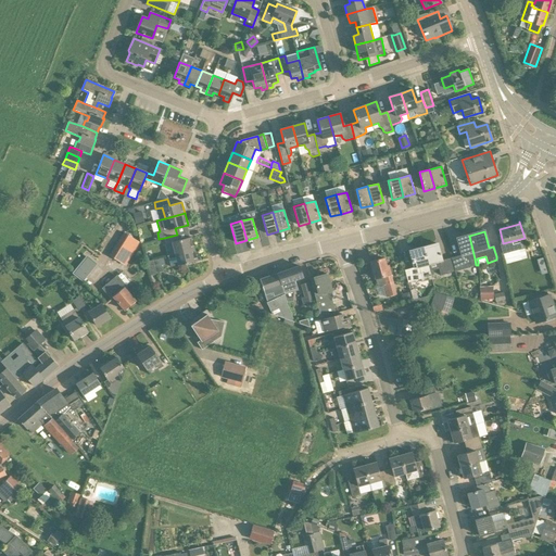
[(179,241),(177,235),(164,238),(165,244),(172,243),(175,254),(194,249),(191,238),(179,241)]
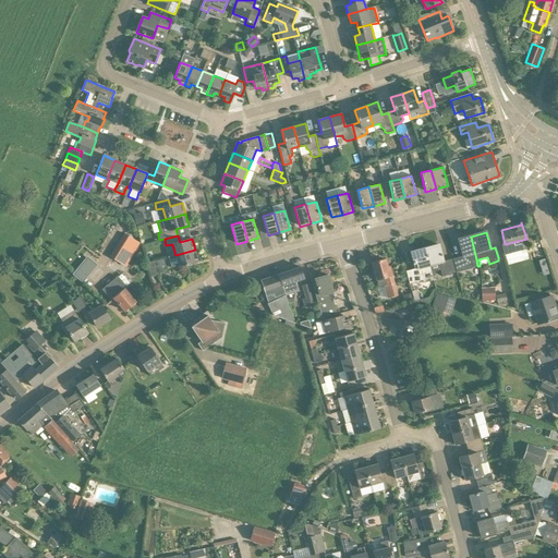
[(457,273),(477,266),(476,259),(471,237),(458,240),(463,256),(452,258),(456,273),(457,273)]
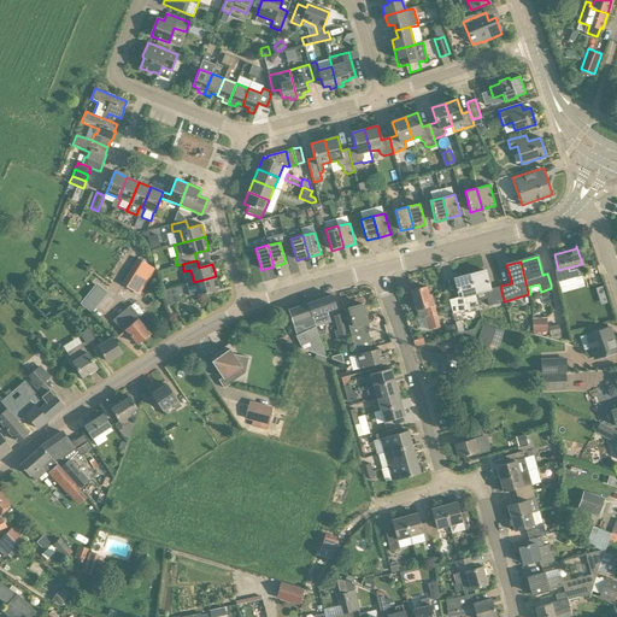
[(122,282),(137,292),(147,277),(131,268),(122,282)]
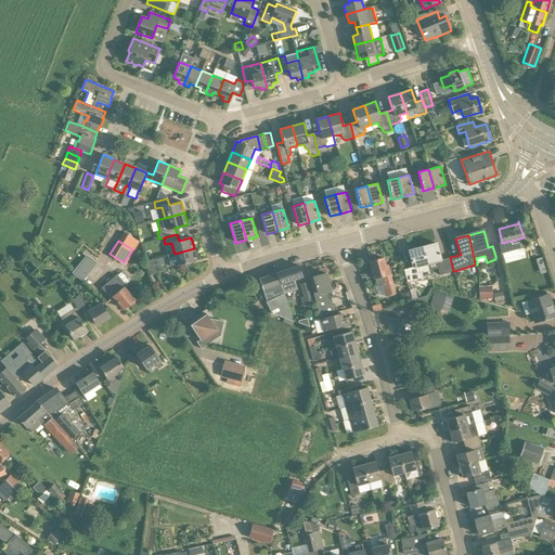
[(440,259),(436,244),(422,247),(428,271),(438,269),(439,274),(450,272),(449,272),(453,271),(450,257),(440,259)]
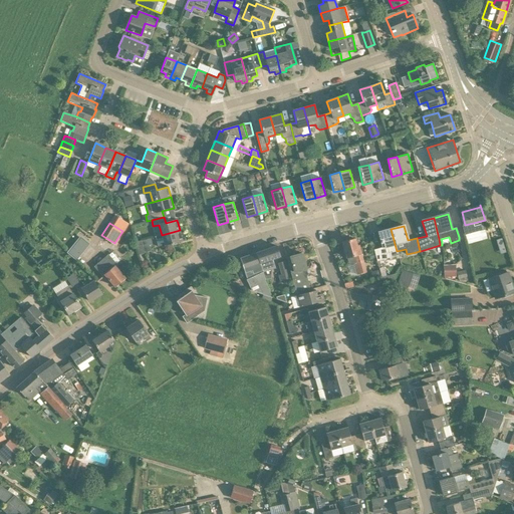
[(398,259),(397,251),(391,229),(378,233),(382,247),(373,250),(376,261),(391,258),(391,261),(398,259)]
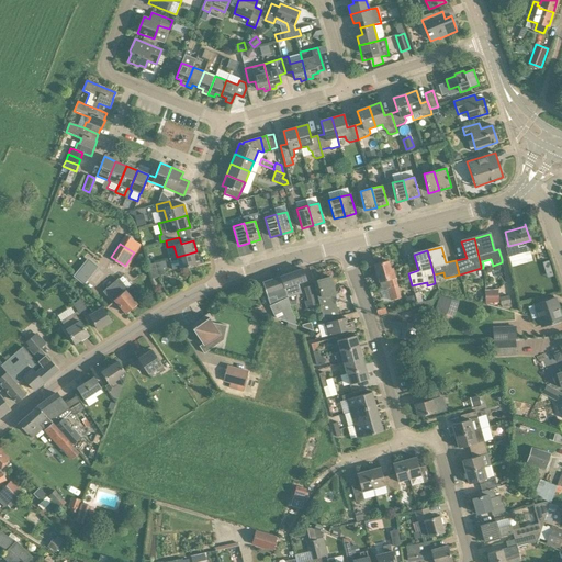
[(180,269),(200,263),(197,251),(177,257),(180,269)]
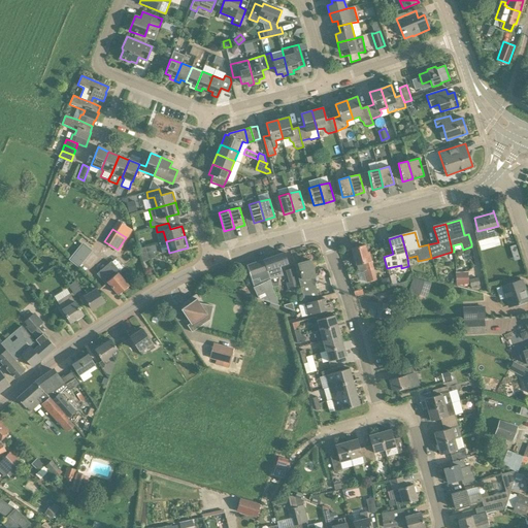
[(77,267),(91,250),(84,244),(70,261),(77,267)]
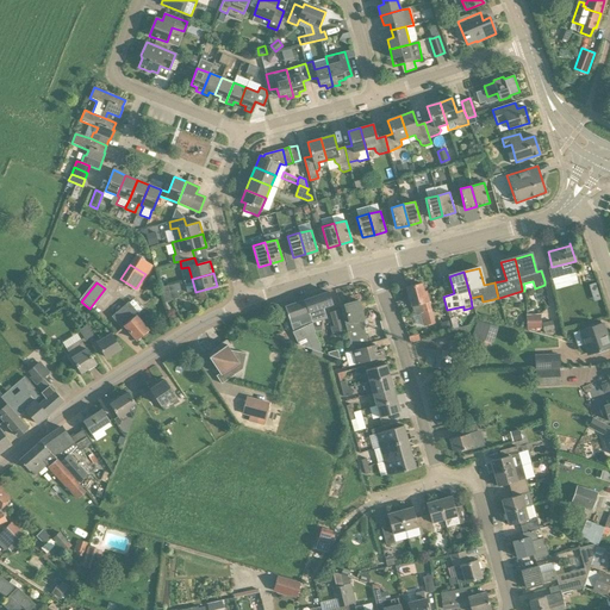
[(423,292),(421,284),(406,287),(411,306),(412,306),(415,315),(421,313),(424,325),(435,323),(429,303),(429,302),(427,291),(423,292)]
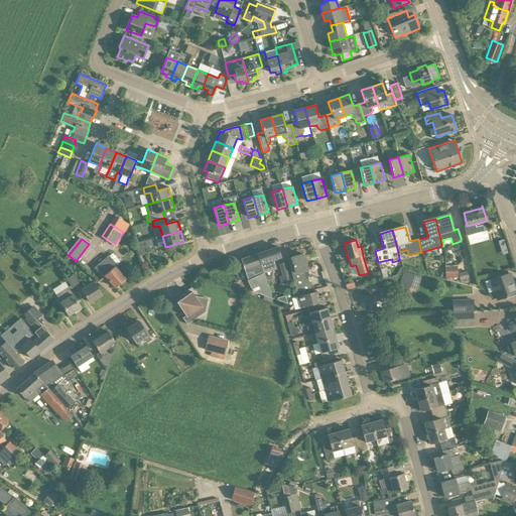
[(139,256),(145,254),(141,242),(136,243),(139,256)]
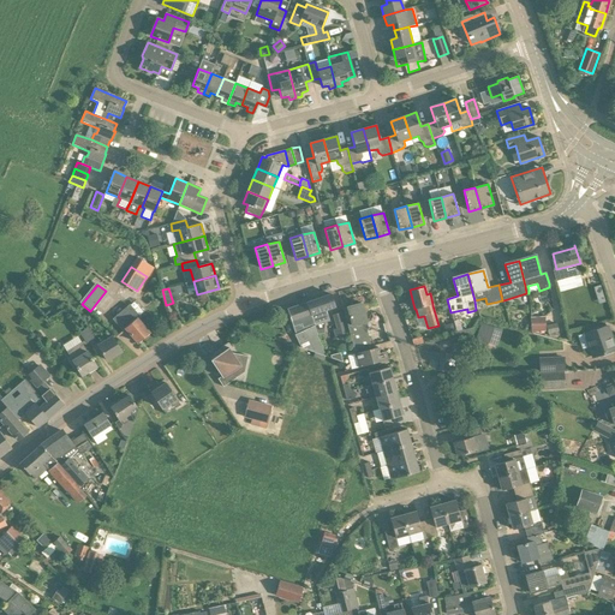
[(314,326),(330,321),(327,311),(336,308),(332,294),(306,303),(314,326)]
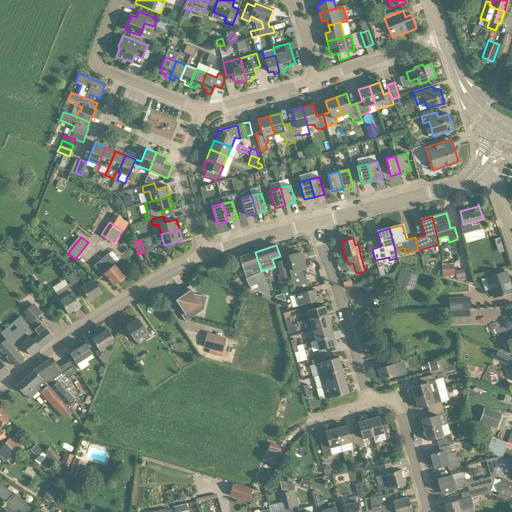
[(271,297),(264,279),(264,278),(261,271),(255,252),(239,258),(244,272),(246,278),(245,279),(249,286),(253,283),(254,286),(257,284),(262,294),(271,297)]
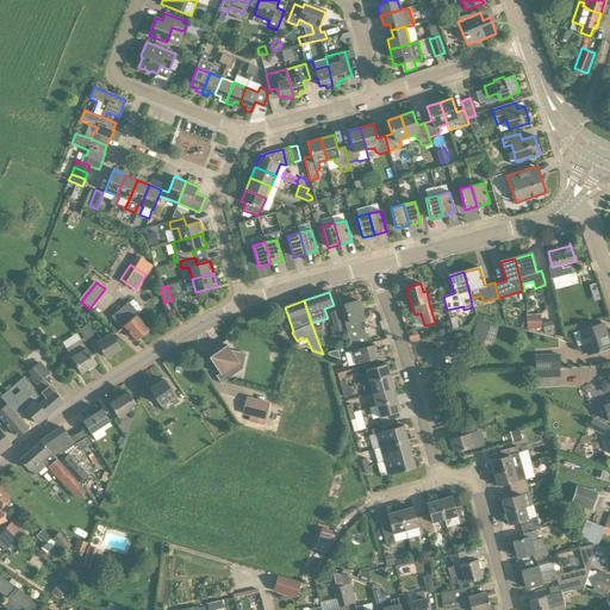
[(137,337),(150,327),(139,313),(129,302),(111,315),(122,328),(125,325),(137,337)]
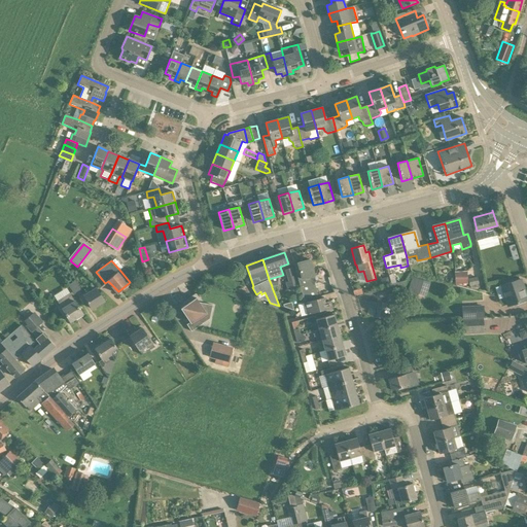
[(310,284),(309,277),(314,276),(309,260),(294,265),(294,268),(300,285),(304,301),(318,296),(314,283),(310,284)]
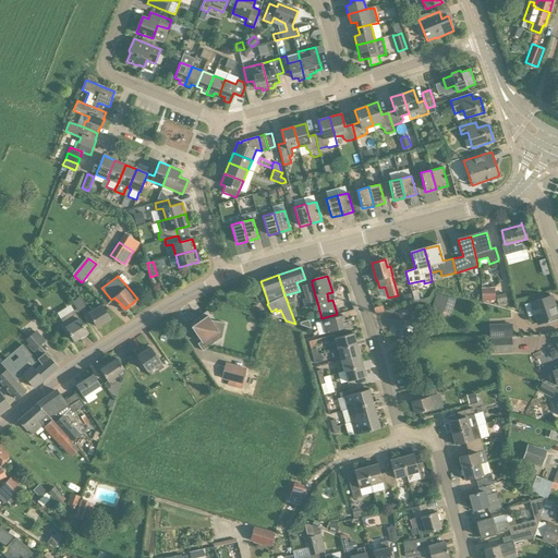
[(304,305),(317,302),(312,283),(302,286),(305,299),(303,299),(304,305)]
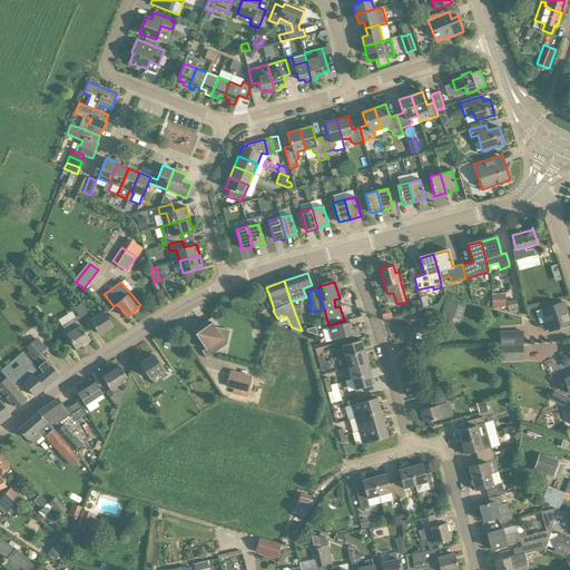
[(493,308),(507,307),(505,293),(492,294),(493,308)]
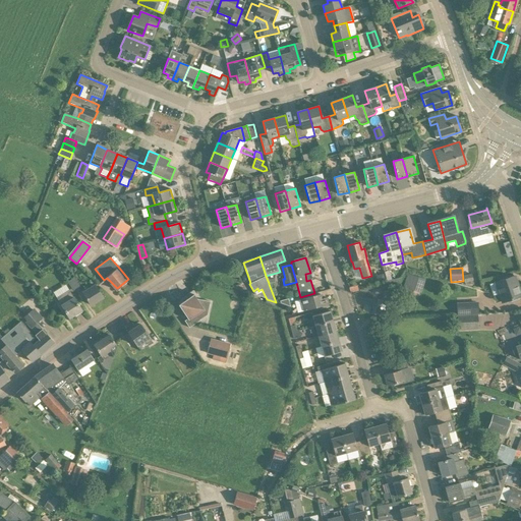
[(472,273),(463,275),(464,282),(473,281),(472,273)]
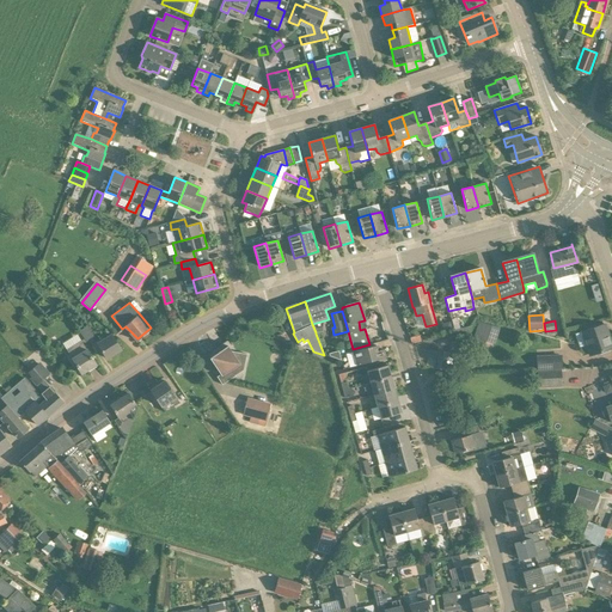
[(493,325),(478,322),(473,337),(488,341),(493,325)]
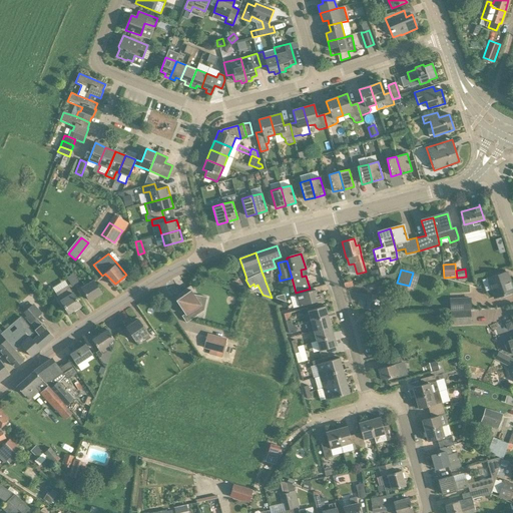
[(488,279),(488,280),(492,290),(495,299),(503,296),(504,298),(511,295),(511,293),(512,292),(512,290),(507,273),(492,278),(488,279)]
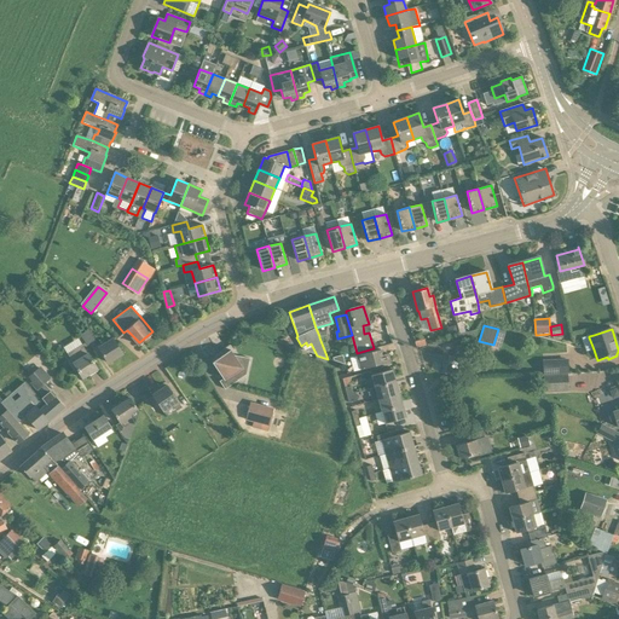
[(87,347),(96,341),(88,330),(80,335),(87,347)]
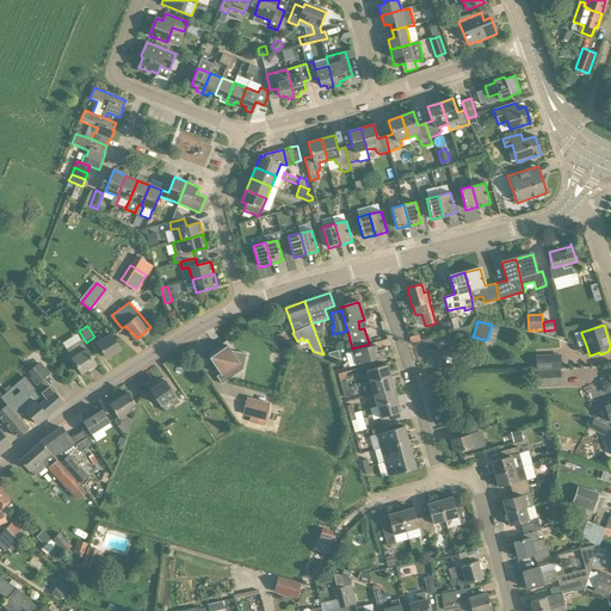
[(121,350),(111,334),(104,338),(103,337),(96,341),(97,343),(106,358),(121,350)]
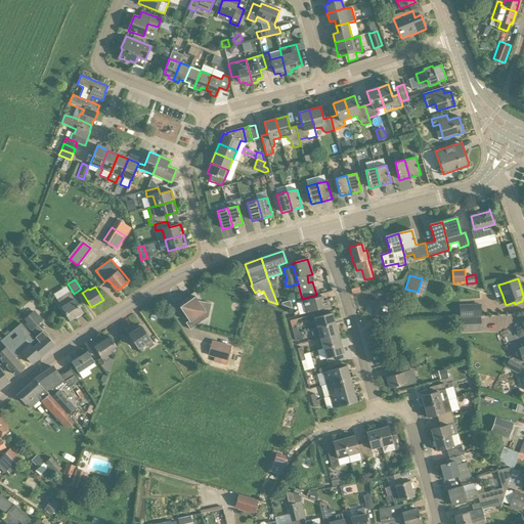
[(82,312),(74,299),(70,292),(56,300),(61,307),(70,320),(82,312)]
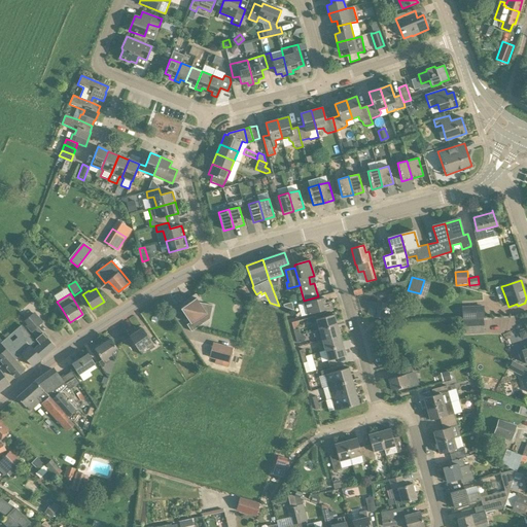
[(325,303),(323,297),(304,303),(307,315),(331,308),(329,301),(325,303)]
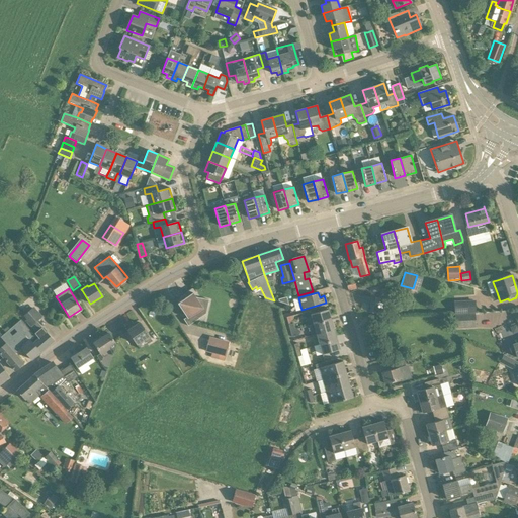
[(188,326),(199,319),(203,316),(207,299),(195,297),(193,293),(177,304),(186,317),(183,319),(188,326)]
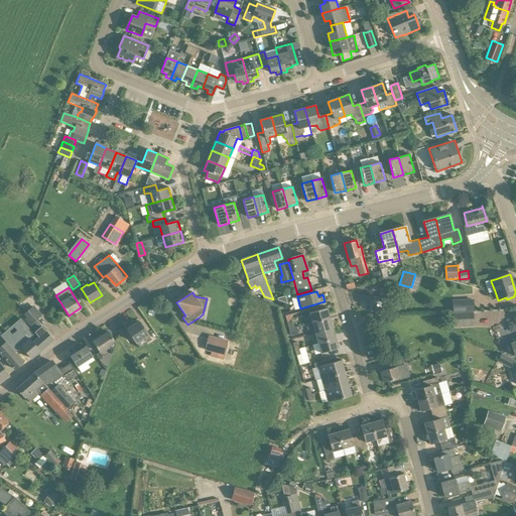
[(287,304),(285,296),(277,298),(277,300),(287,304)]
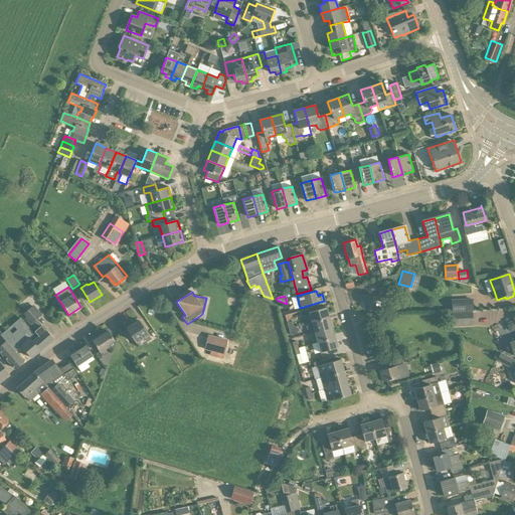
[(473,298),(452,299),(452,300),(452,312),(473,311),(473,298)]
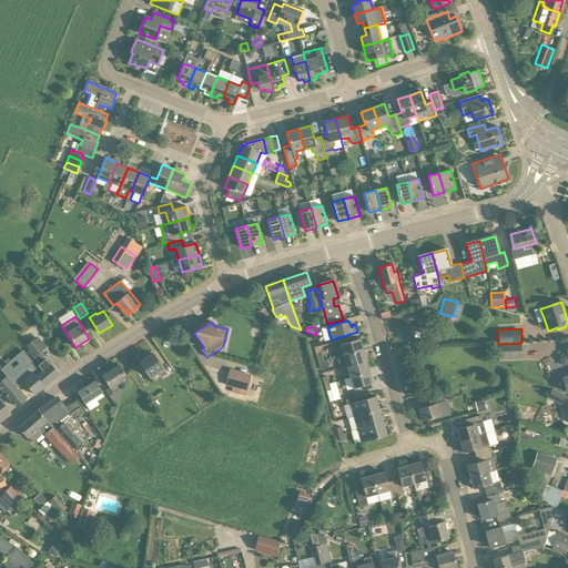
[(50,364),(44,358),(40,353),(46,347),(37,337),(27,346),(30,350),(28,351),(39,365),(38,366),(41,371),(38,374),(47,384),(59,374),(50,364)]
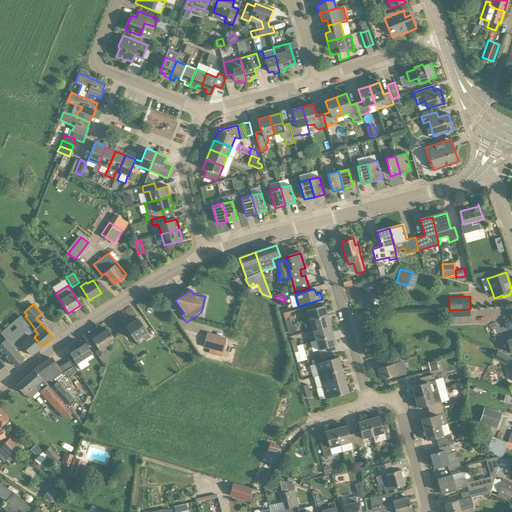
[(310,321),(327,316),(324,306),(307,310),(310,321)]
